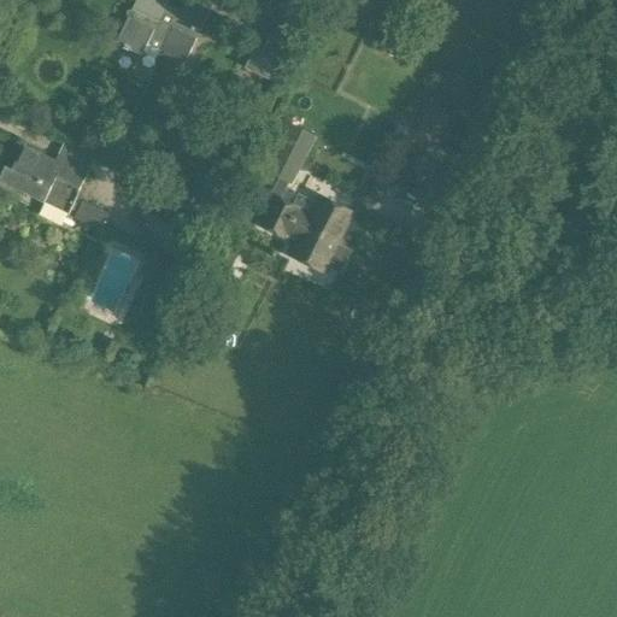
[(184,0),(176,18),(163,11),(168,1),(165,0),(136,0),(116,43),(142,57),(150,40),(163,46),(159,53),(184,65),(211,11),(188,0),(184,0)]
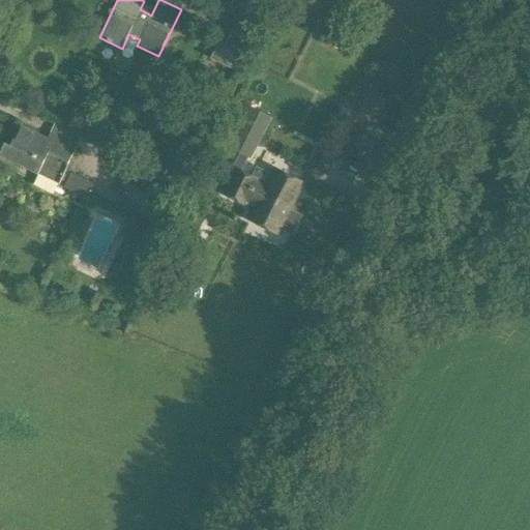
[(259,25),(241,17),(239,21),(237,20),(226,43),(219,40),(211,58),(237,71),(258,29),(257,29),(259,25)]
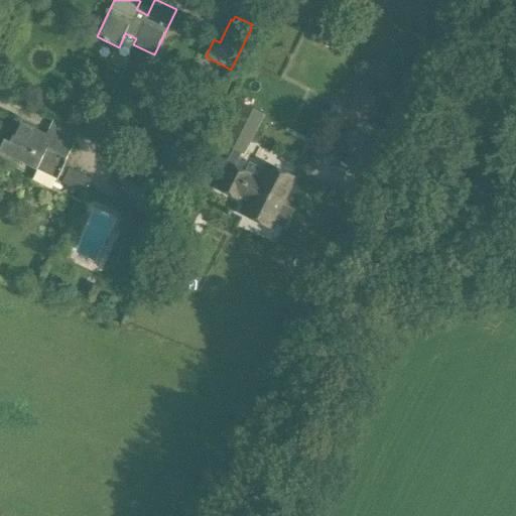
[(358,88),(350,105),(359,109),(367,93),(358,88)]
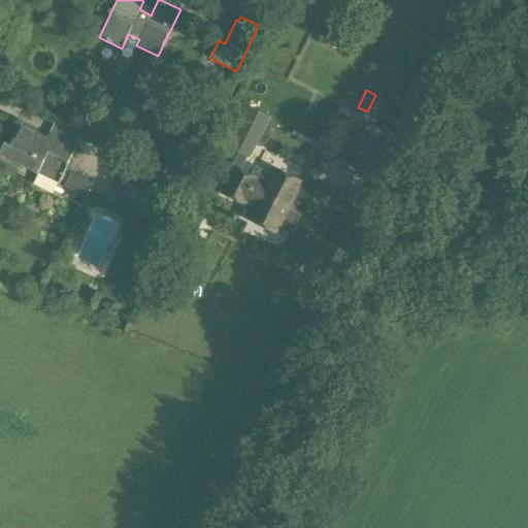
[(250,157),(269,117),(233,99),(216,134),(225,138),(222,143),(250,157)]
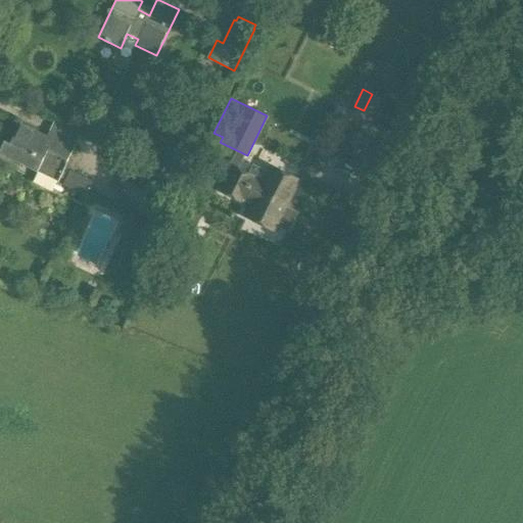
[(60,144),(19,125),(10,144),(4,141),(0,150),(0,153),(38,172),(47,152),(67,161),(76,144),(63,138),(60,144)]
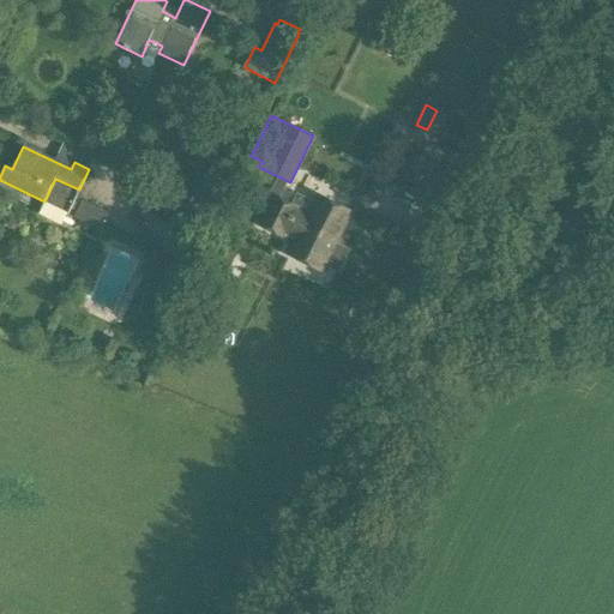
[(200,234),(210,212),(146,182),(134,208),(180,229),(182,224),(200,234)]
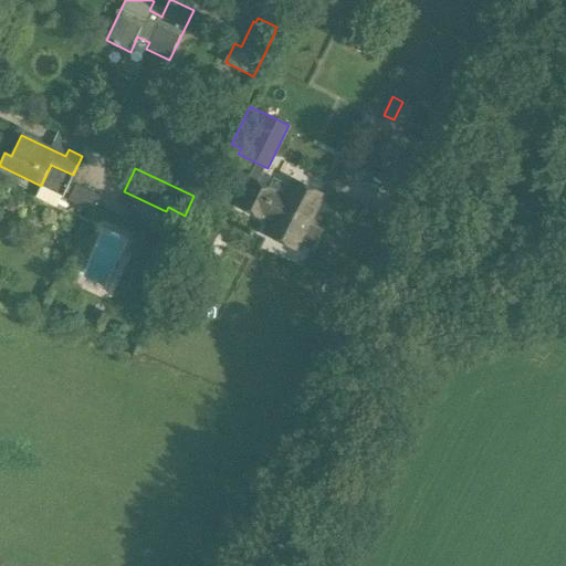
[(296,250),(323,196),(294,181),(283,202),(270,196),(272,192),(253,182),(241,208),(260,218),(262,212),(274,219),(266,236),(296,250)]
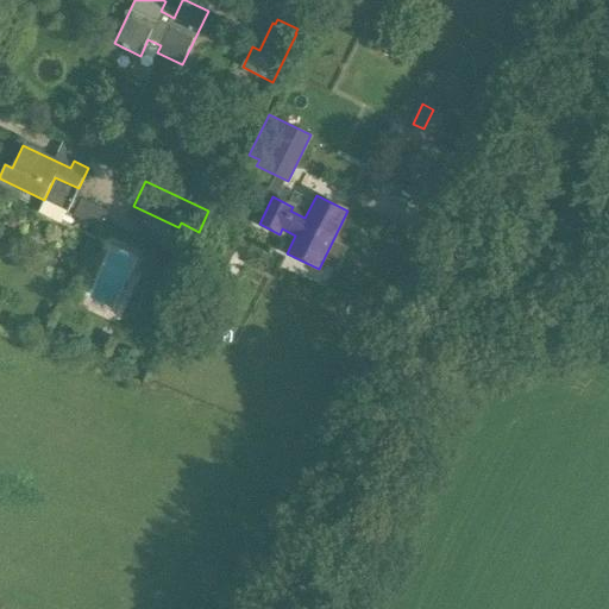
[(100,227),(107,211),(83,198),(75,214),(100,227)]
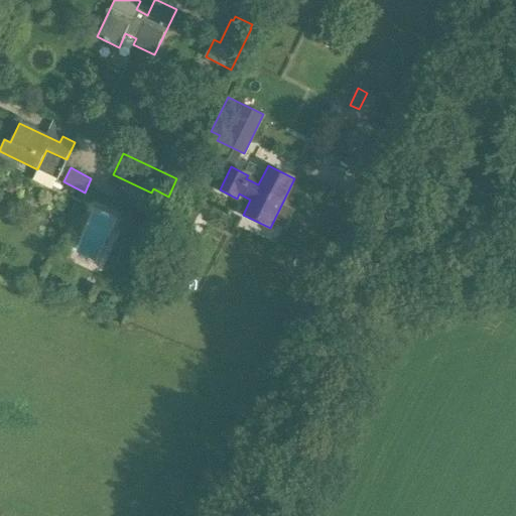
[(183,246),(199,214),(180,206),(165,237),(183,246)]
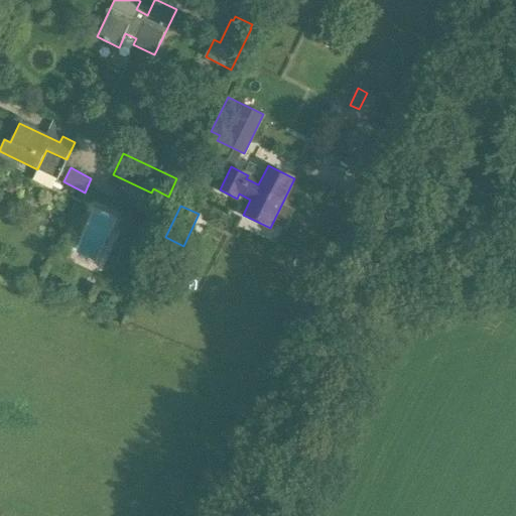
[(135,237),(145,217),(127,208),(117,229),(135,237)]
